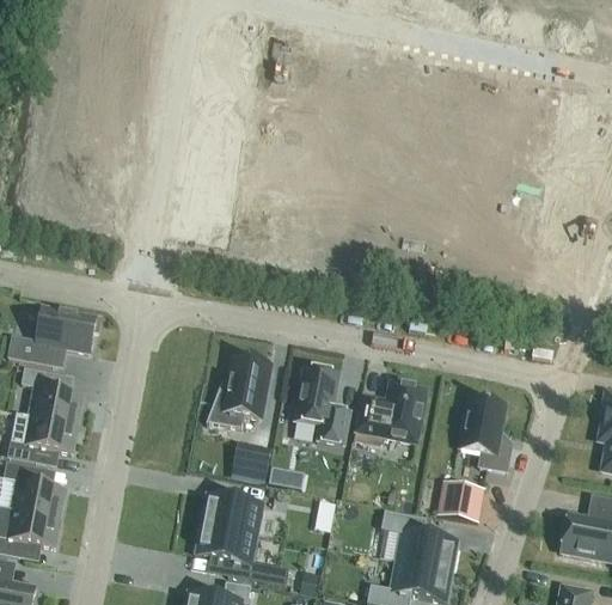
[(488,130),(533,139),(538,110),(493,102),(488,130)]
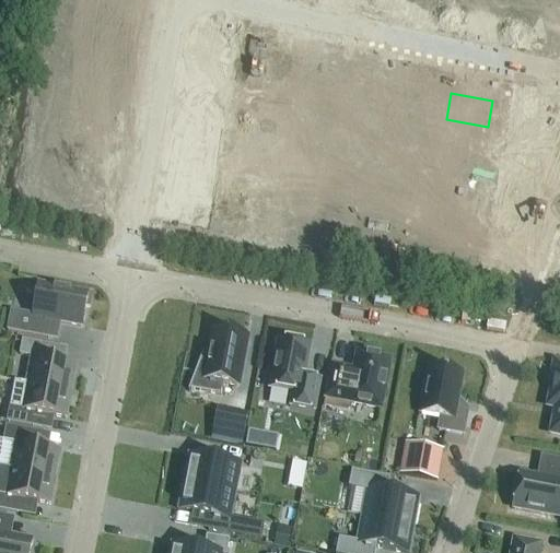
[(413,102),(401,99),(400,99),(399,110),(412,113),(413,102)]
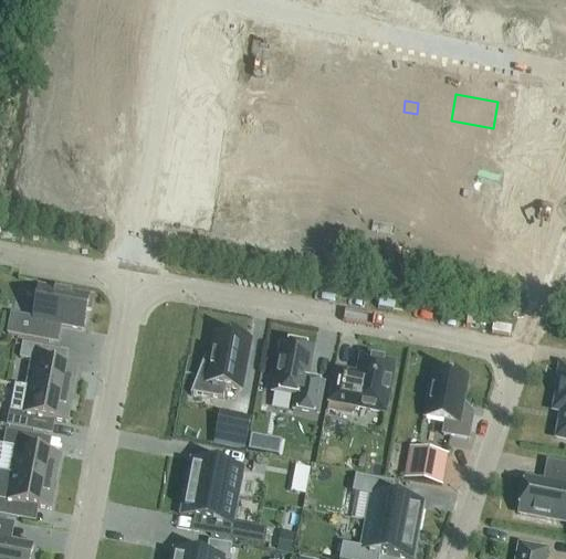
[(401,123),(415,125),(417,114),(404,112),(401,123)]
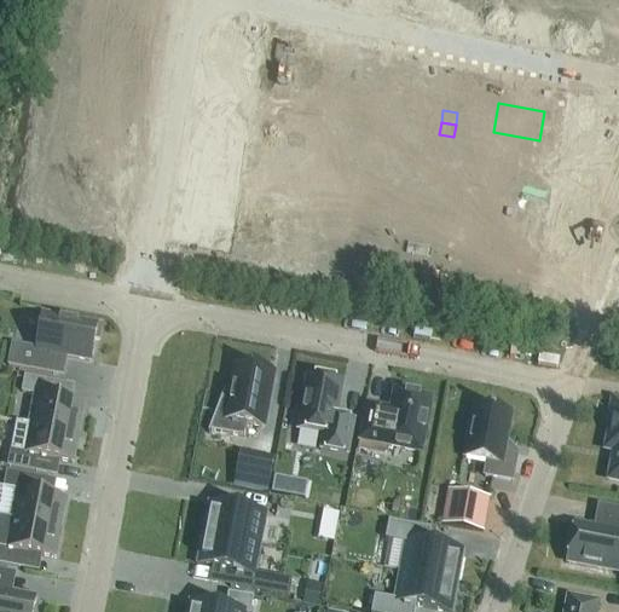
[(493,132),(487,160),(534,168),(539,140),(493,132)]
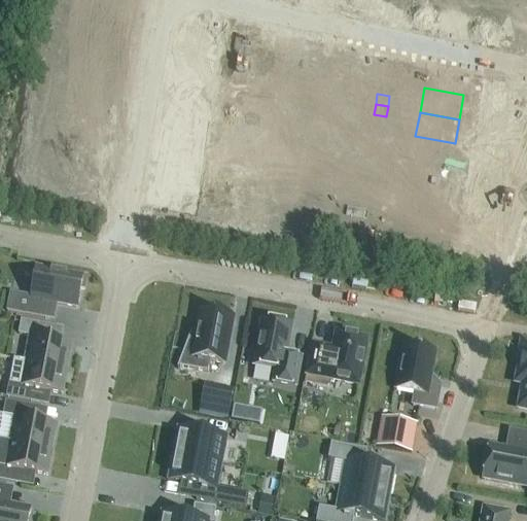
[(379,153),(381,143),(369,141),(366,150),(379,153)]
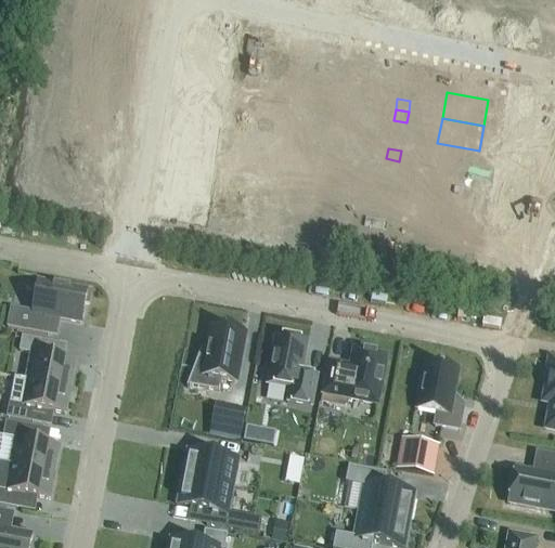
[(397,172),(399,161),(386,158),(384,169),(385,170),(397,172)]
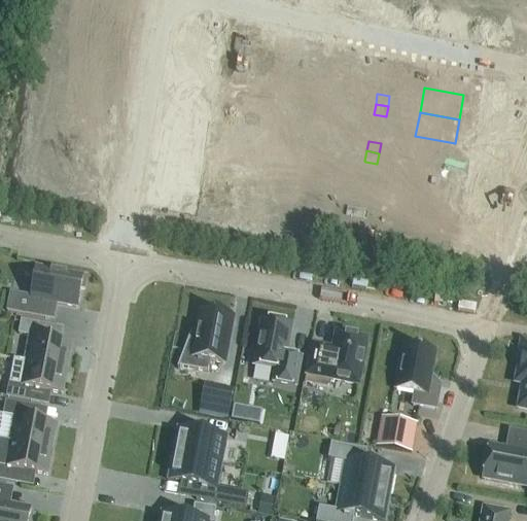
[(373,190),(360,188),(360,187),(358,198),(371,201),(373,190)]
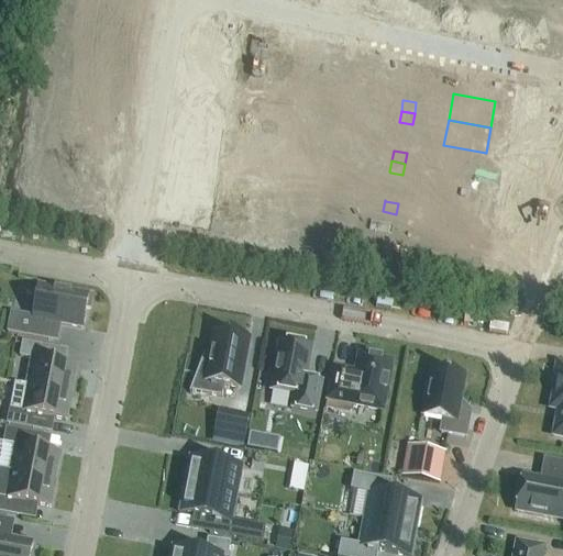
[(396,214),(383,211),(381,222),(394,224),(396,214)]
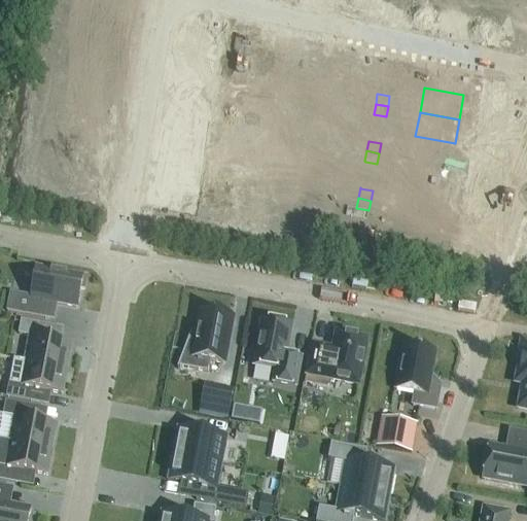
[(7,307),(46,314),(49,298),(78,304),(81,286),(84,286),(86,276),(83,275),(83,273),(36,264),(30,292),(10,288),(7,307)]
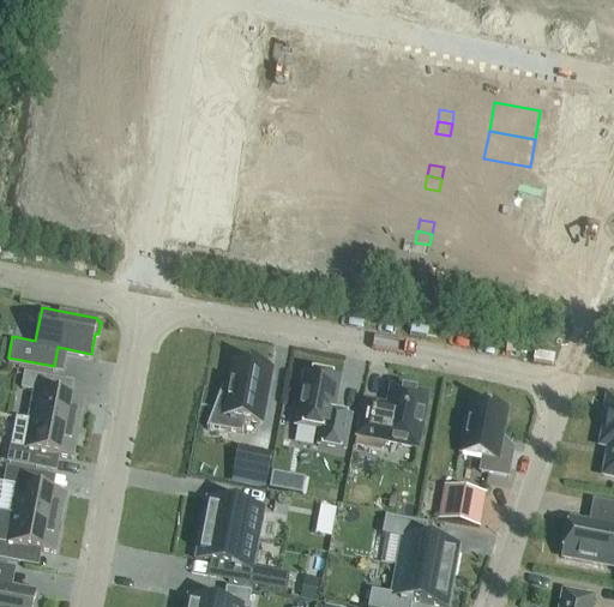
[(222,384),(206,424),(208,425),(209,422),(242,428),(244,416),(260,419),(270,365),(263,364),(263,360),(242,356),(242,359),(235,358),(229,386),(226,386),(223,386),(223,384),(222,384)]
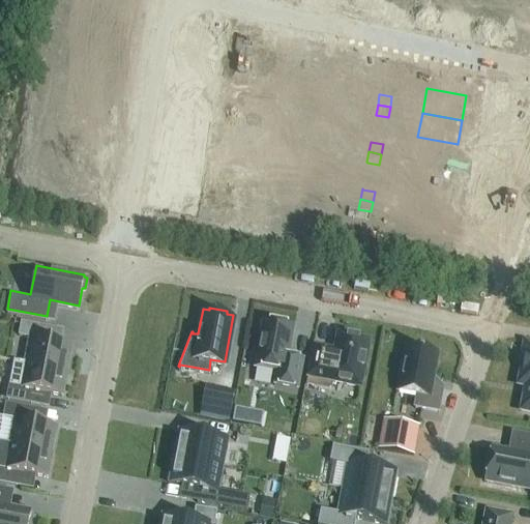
[(30,333),(26,358),(66,367),(71,341),(45,336),(47,323),(21,318),(19,331),(30,333)]
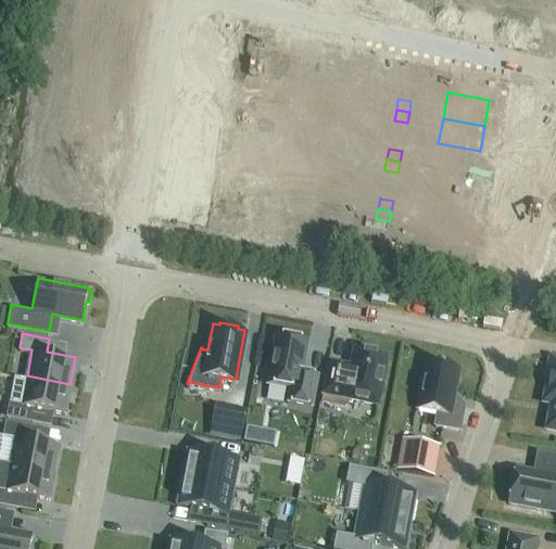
[(288,398),(313,403),(318,372),(303,369),(308,339),(276,333),(267,381),(290,385),(288,398)]
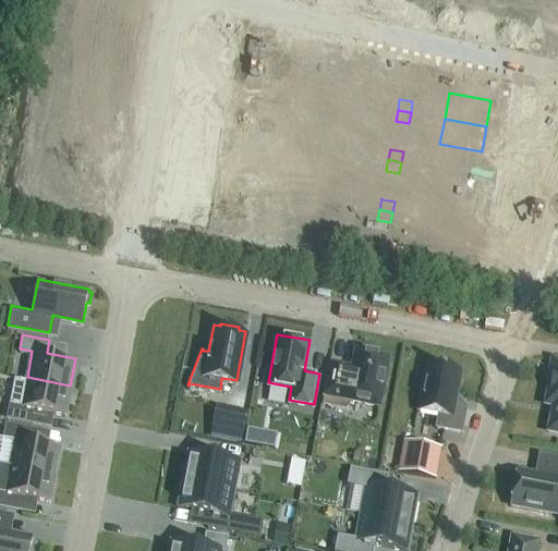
[(349,395),(378,402),(388,355),(356,349),(353,365),(330,360),(322,401),(347,406),(349,395)]
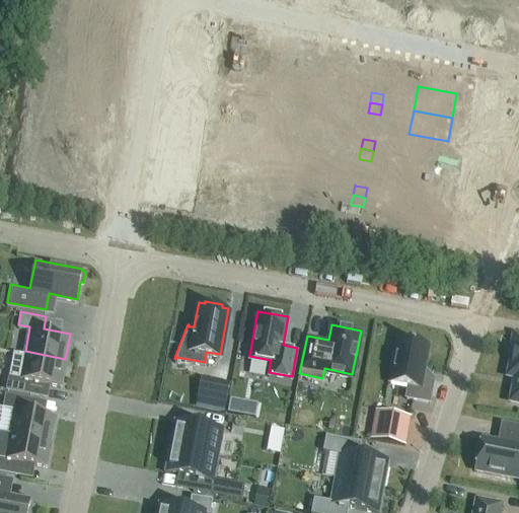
[(518,331),(514,331),(510,348),(512,349),(508,372),(515,374),(510,397),(518,399),(518,331)]
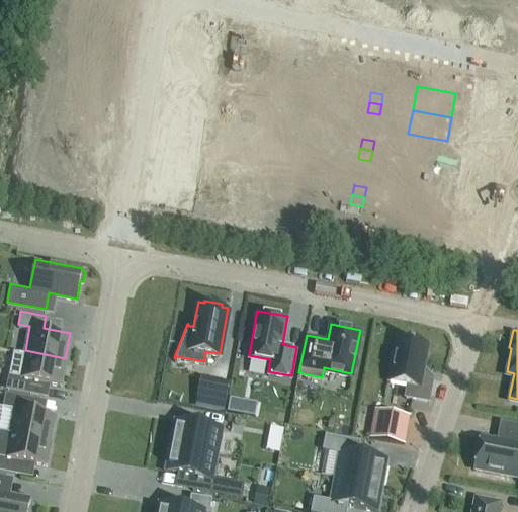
[(405,394),(429,399),(433,374),(421,372),(427,342),(398,337),(395,351),(392,351),(390,363),(393,364),(390,378),(407,382),(405,394)]
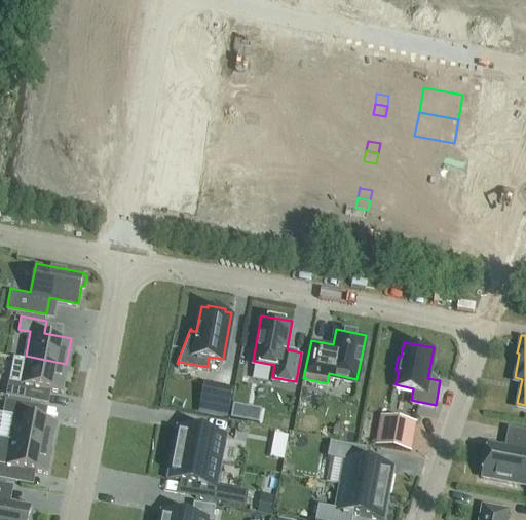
[(62,388),(66,364),(26,356),(13,354),(6,392),(32,397),(35,384),(62,388)]
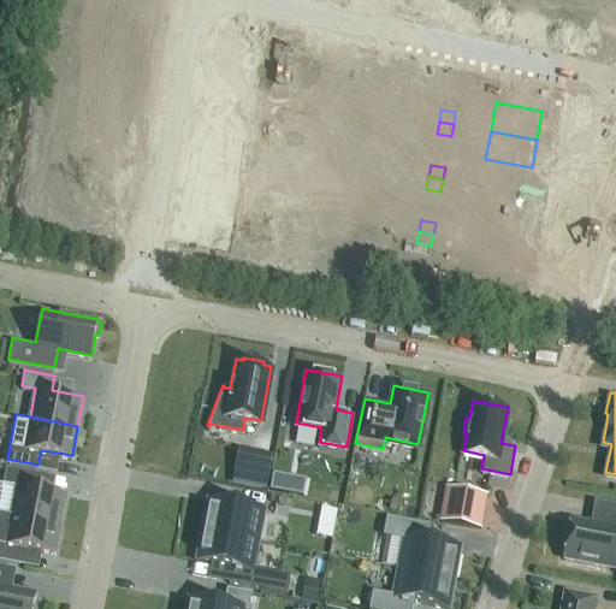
[(241,445),(235,477),(266,483),(272,451),(241,445)]
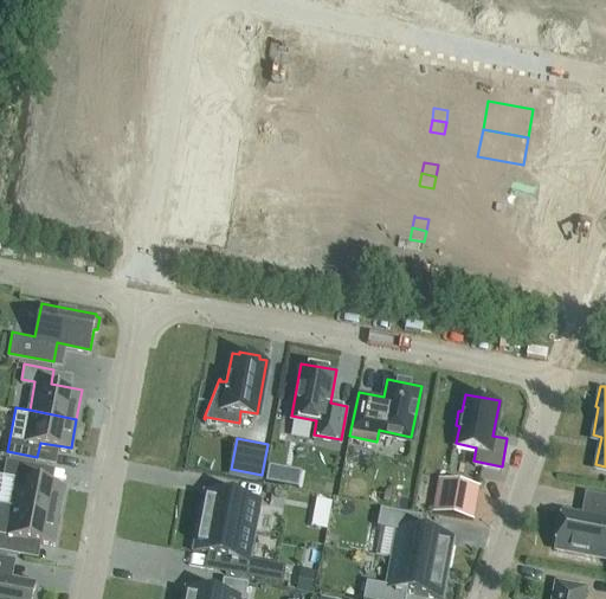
[(64,483),(33,477),(37,462),(7,457),(4,471),(17,474),(12,503),(58,511),(64,483)]
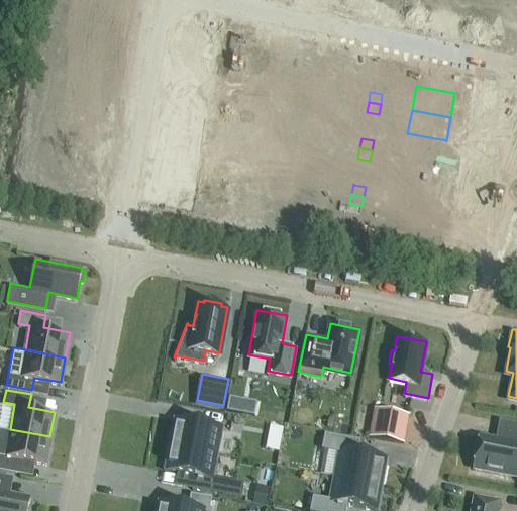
[(227,403),(226,407),(237,409),(240,396),(229,394),(227,403)]
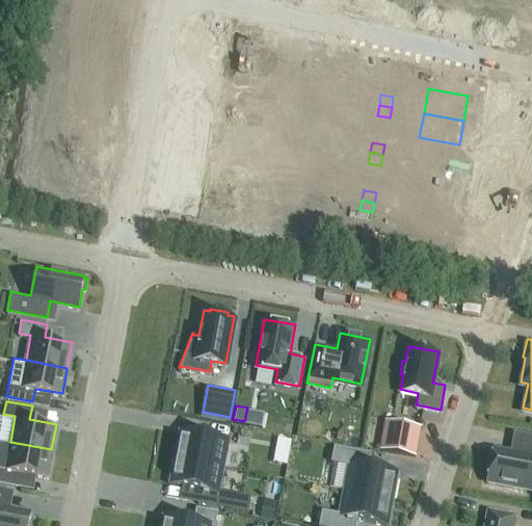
[(384,417),(379,446),(417,453),(422,424),(384,417)]
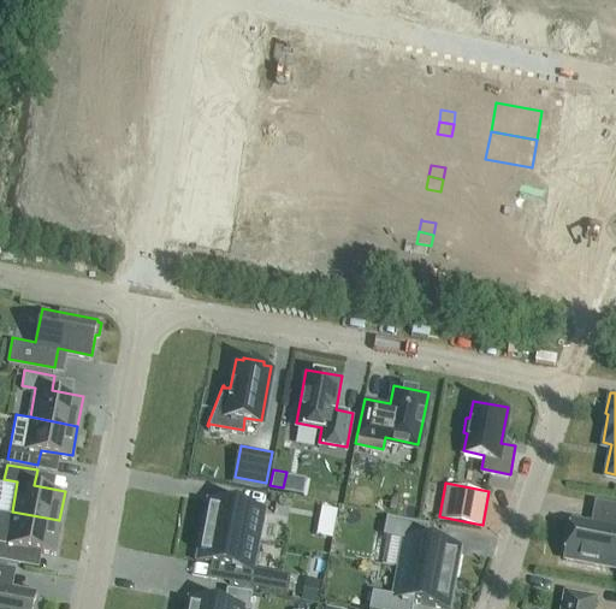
[(207,496),(201,526),(260,537),(265,507),(207,496)]
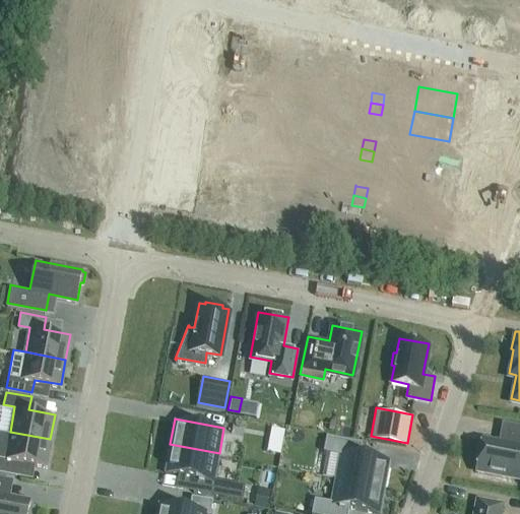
[(499,439),(482,436),(476,468),(519,475),(519,423),(503,420),(499,439)]
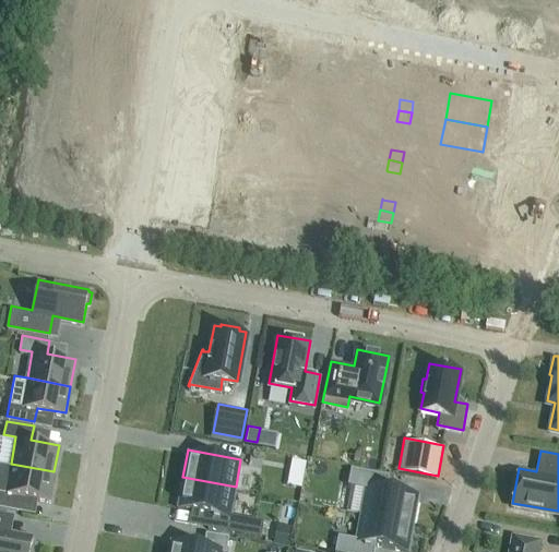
[(293,455),(290,467),(305,469),(307,458),(293,455)]
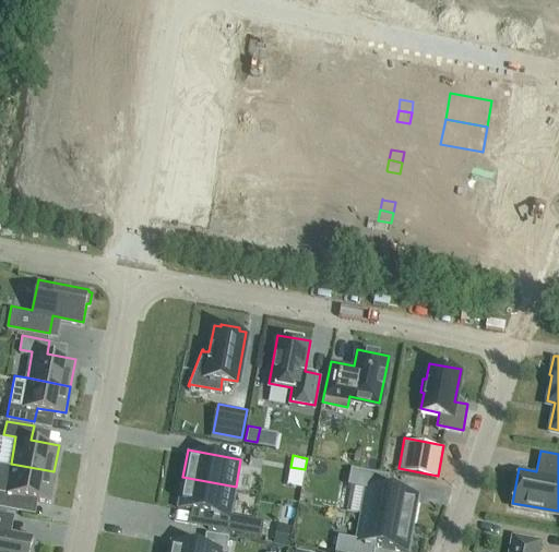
[(0,503),(19,506),(21,493),(49,499),(54,471),(11,464),(0,460),(0,503)]
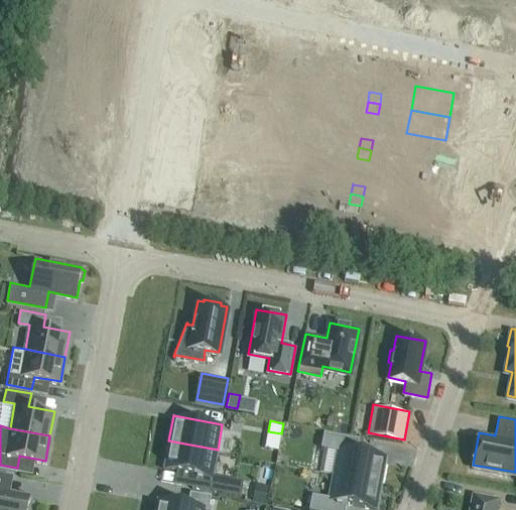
[(338,448),(333,472),(382,481),(386,456),(357,450),(359,436),(324,429),(320,444),(338,448)]
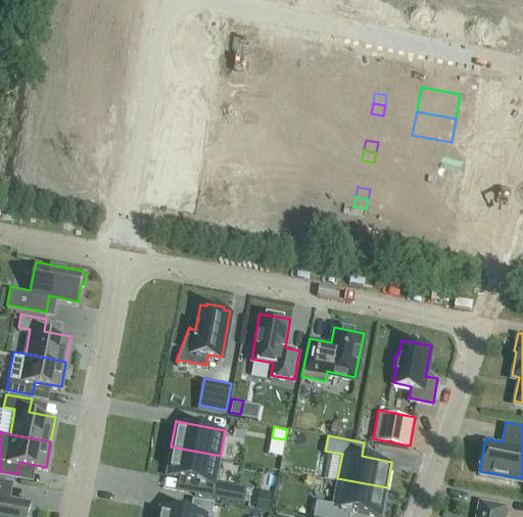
[(216,480),(221,456),(171,447),(167,472),(196,478),(194,491),(243,501),(246,485),(216,480)]
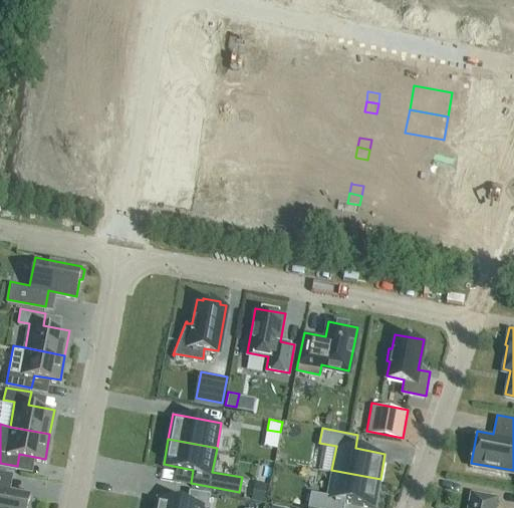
[(2,487),(5,471),(0,469),(0,507),(26,507),(30,492),(2,487)]
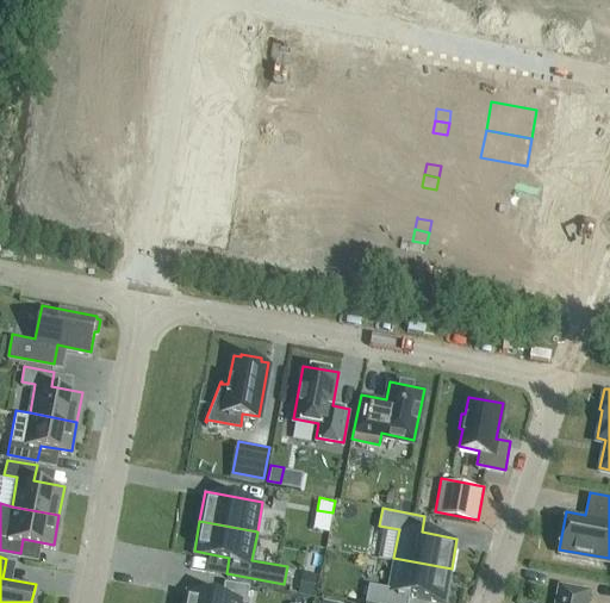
[(446,598),(452,569),(393,558),(388,585),(369,582),(366,600),(383,602),(408,602),(410,591),(446,598)]
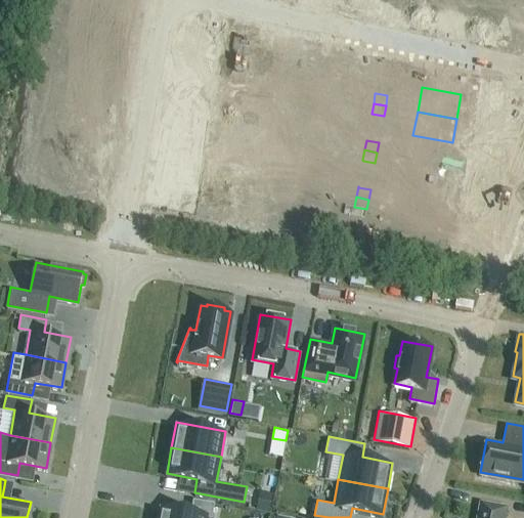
[(260,489),(257,506),(269,509),(272,491),(260,489)]
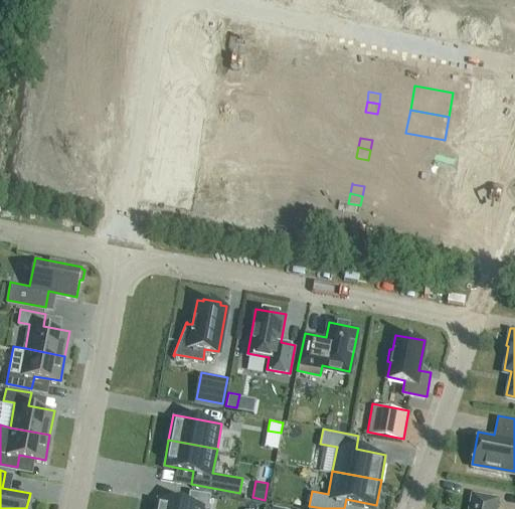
[(157,497),(154,508),(204,508),(205,508),(208,508),(211,493),(190,489),(187,502),(157,497)]
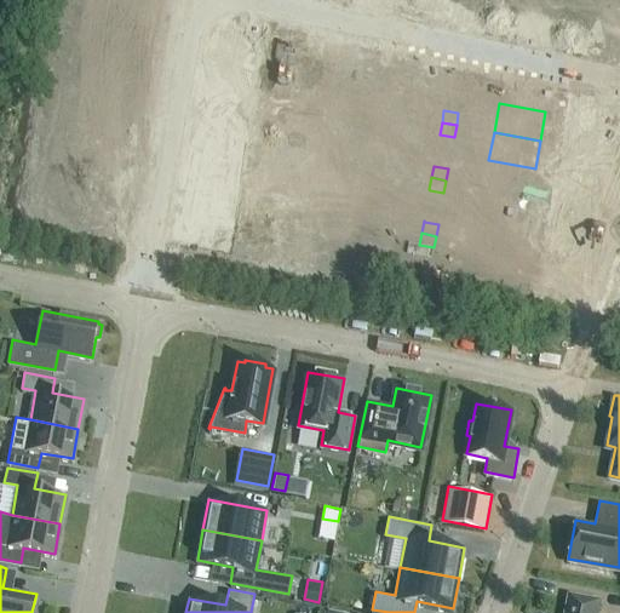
[(595,612),(598,599),(569,593),(566,612),(595,612)]
